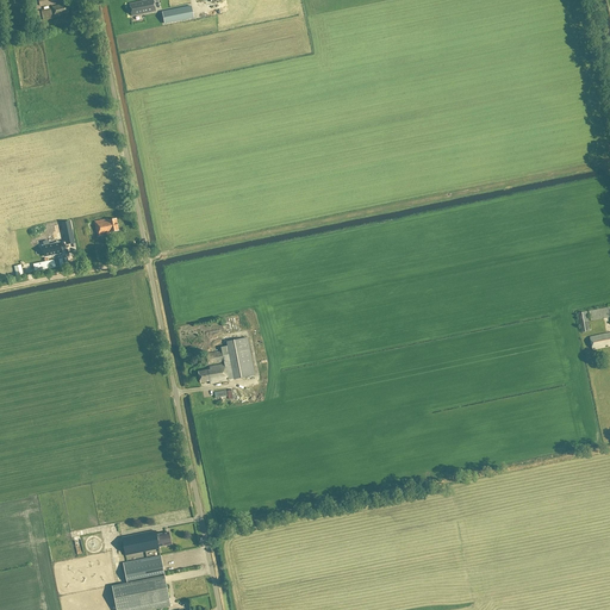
[(149,0),(130,4),(132,16),(155,11),(151,0),(149,0)]
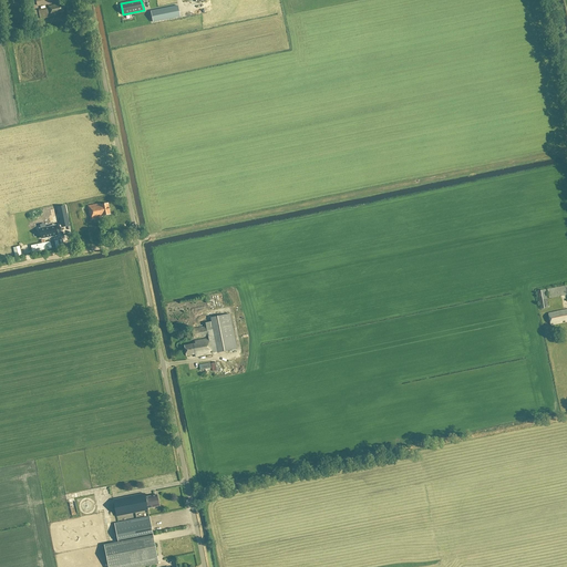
[(48,6),(48,8),(50,16),(63,13),(61,2),(48,6)]
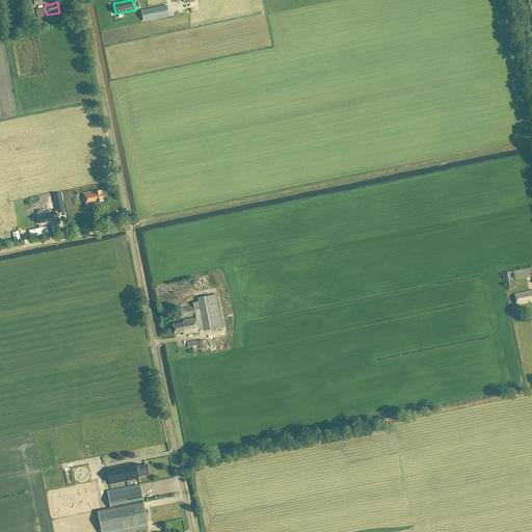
[(25,8),(28,26),(28,29),(32,28),(31,25),(36,24),(33,9),(31,9),(30,6),(25,8)]
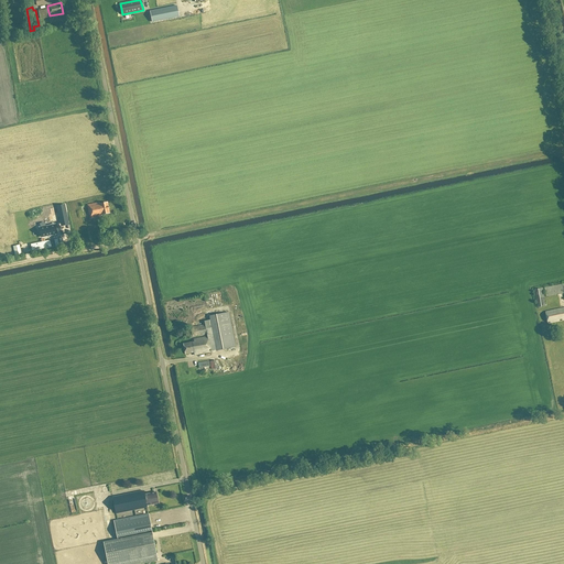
[(67,19),(79,17),(77,7),(65,9),(67,19)]
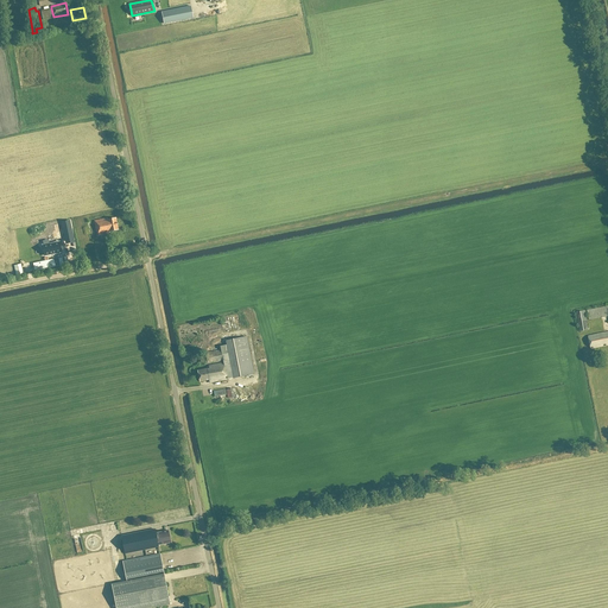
[(164,24),(192,18),(190,7),(162,12),(164,24)]
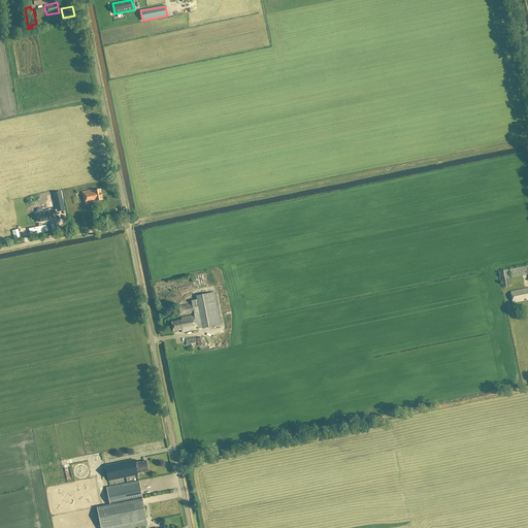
[(46,15),(46,14),(44,7),(35,9),(37,18),(46,15)]
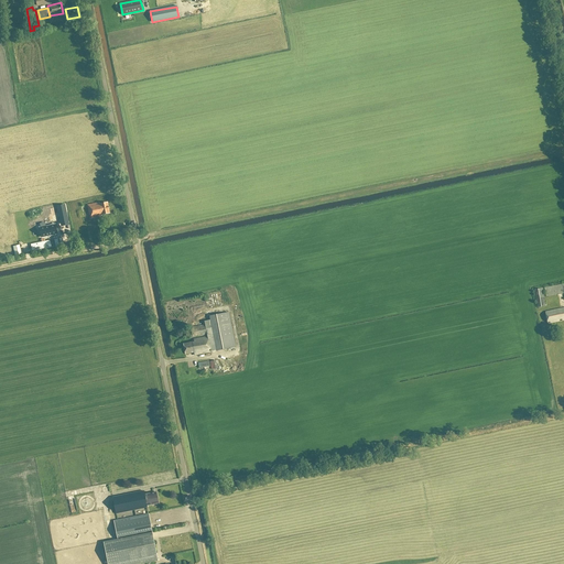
[(13,11),(15,23),(24,22),(23,9),(13,11)]
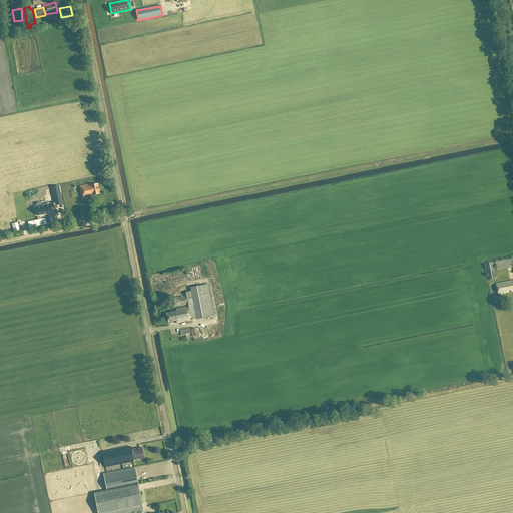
[(90,185),(90,184),(79,186),(81,199),(92,196),(92,195),(99,193),(97,183),(90,185)]
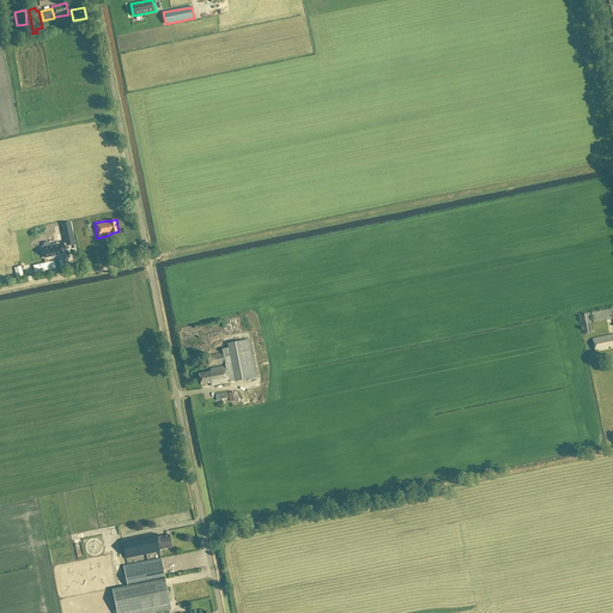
[(70,223),(61,225),(66,246),(74,244),(70,223)]
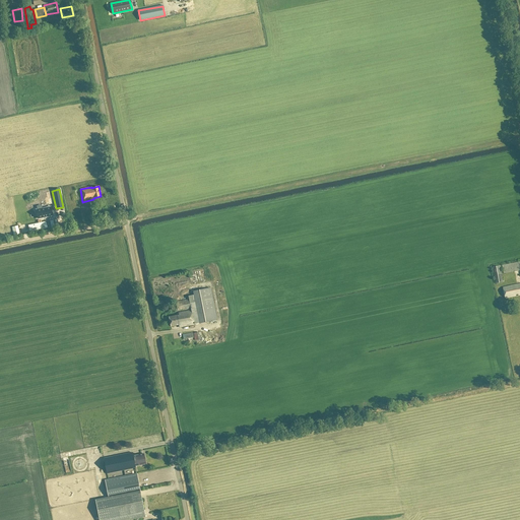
[(51,207),(36,210),(38,219),(52,215),(51,207)]
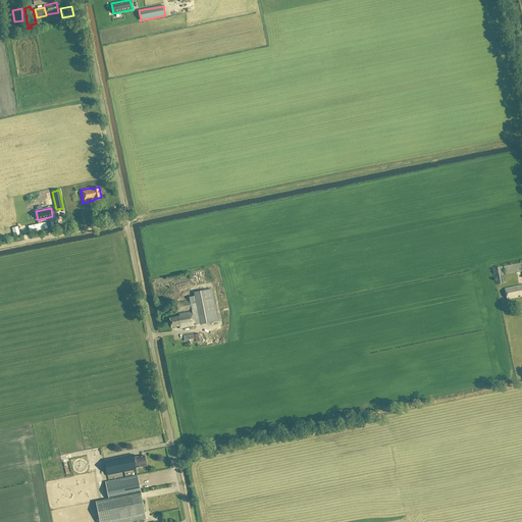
[(521,263),(504,266),(505,274),(521,271),(521,263)]
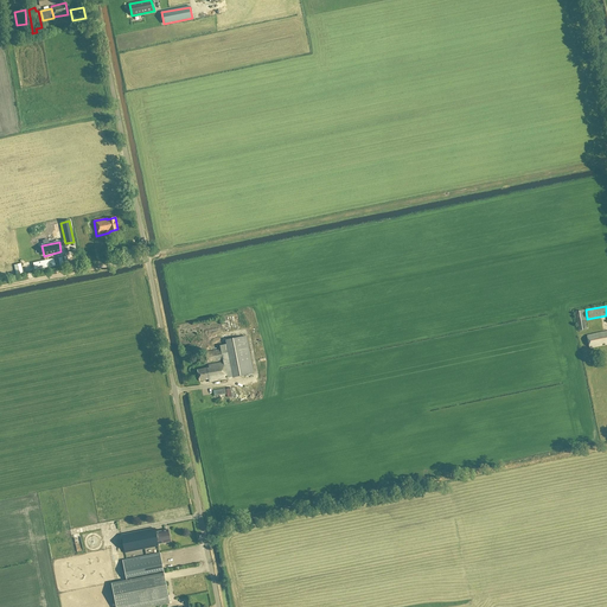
[(583,311),(574,312),(579,331),(587,330),(583,311)]
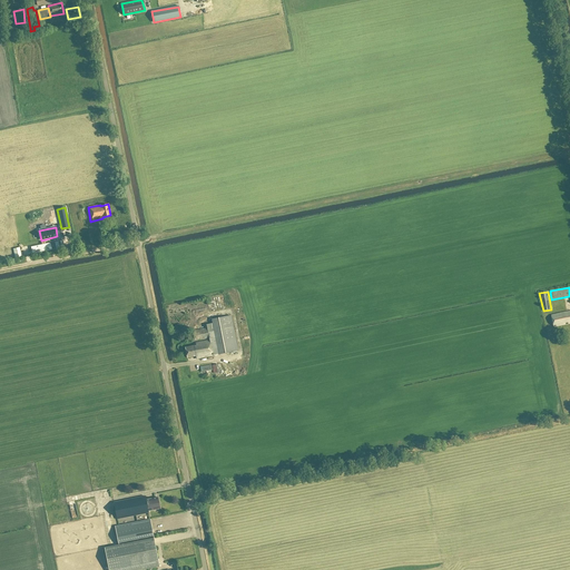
[(553,327),(564,325),(564,324),(568,323),(568,324),(569,323),(569,311),(551,315),(553,327)]
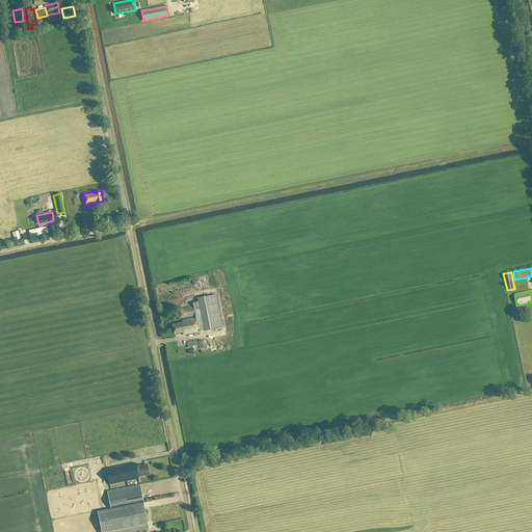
[(215,294),(197,298),(204,330),(221,327),(215,294)]
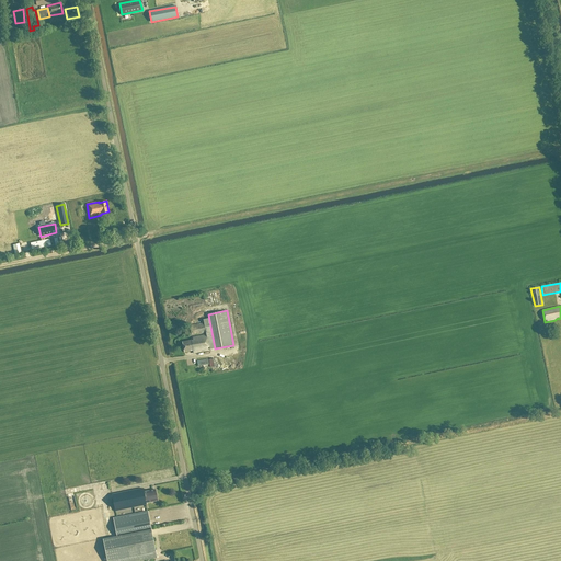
[(190,325),(191,335),(195,334),(195,335),(206,333),(204,323),(190,325)]
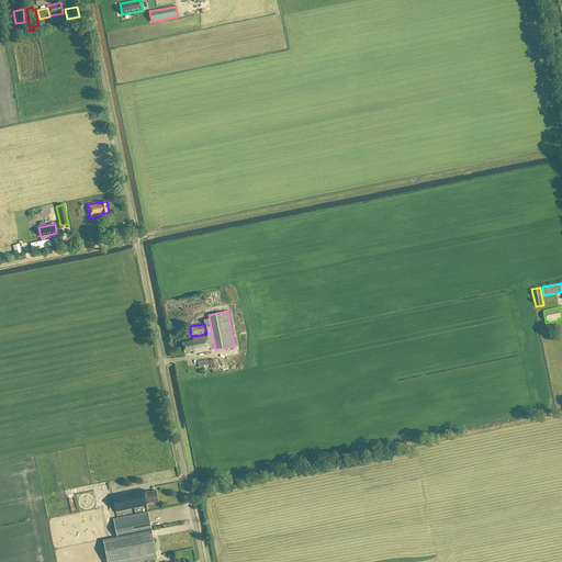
[(210,350),(206,335),(192,338),(192,340),(182,343),(184,353),(193,351),(193,353),(210,350)]
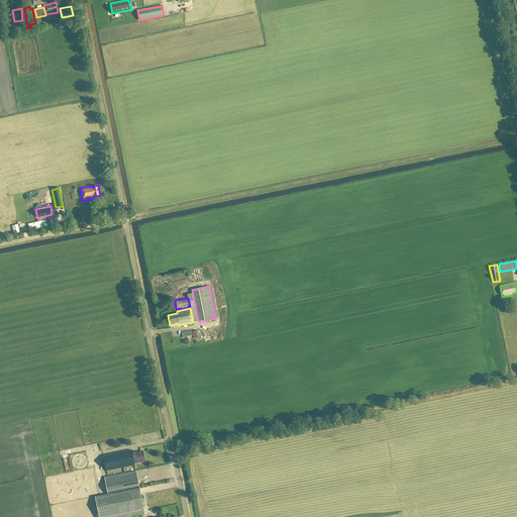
[(201,329),(192,331),(193,338),(202,337),(201,329)]
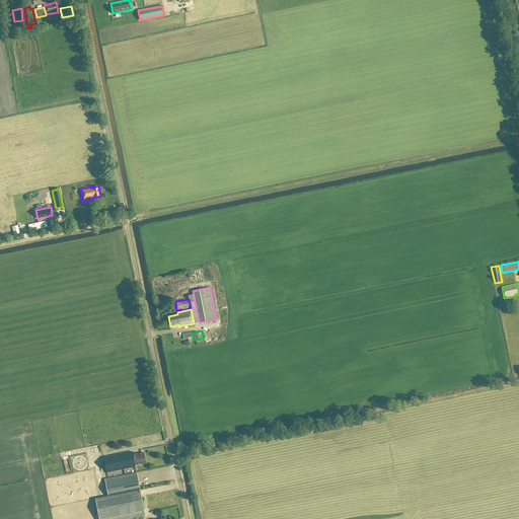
[(132,452),(103,457),(106,472),(135,466),(135,465),(145,463),(143,453),(133,455),(132,452)]
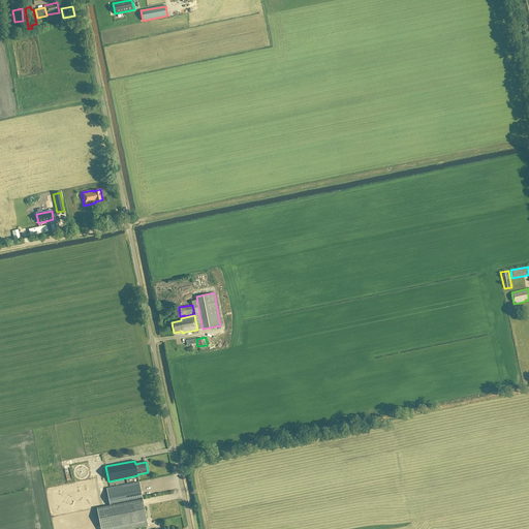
[(76,473),(83,477),(88,471),(82,466),(76,473)]
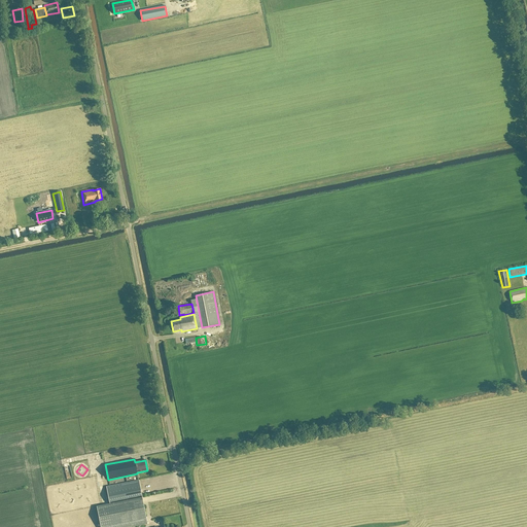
[(141,496),(138,480),(106,487),(109,502),(141,496)]
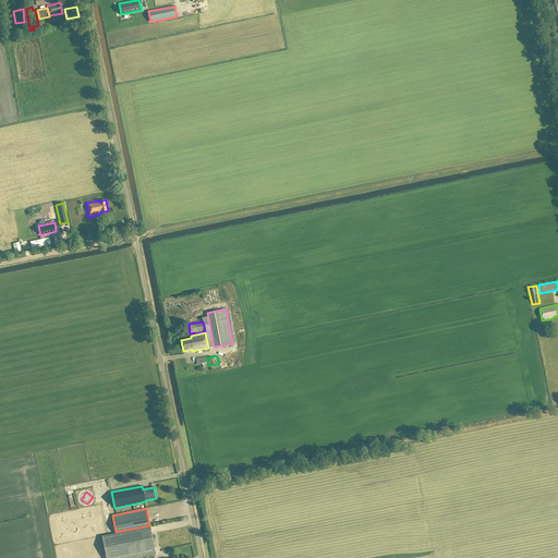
[(137,557),(156,555),(150,526),(101,536),(106,557),(137,557)]
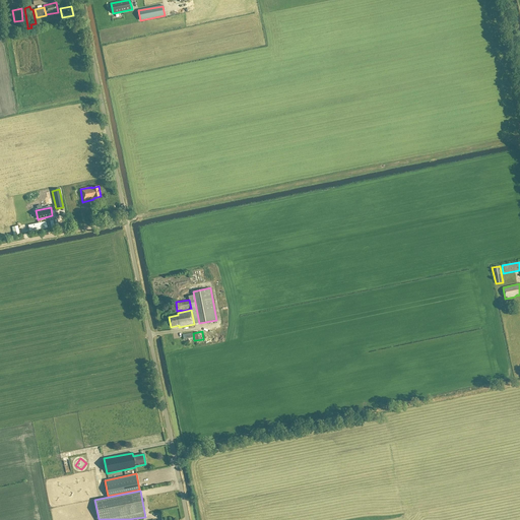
All buildings are outlined.
